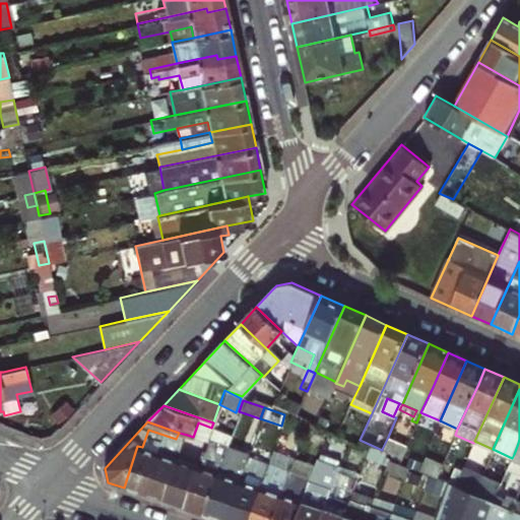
[(198,423),(193,437),(201,440),(206,426),(198,423)]
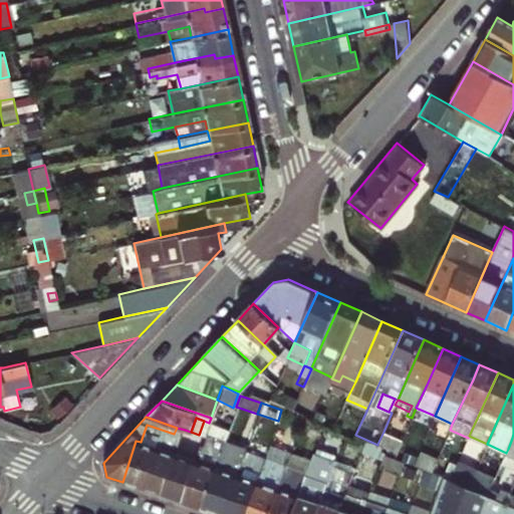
[(142,489),(156,447),(162,430),(147,425),(141,442),(136,441),(122,482),(142,489)]
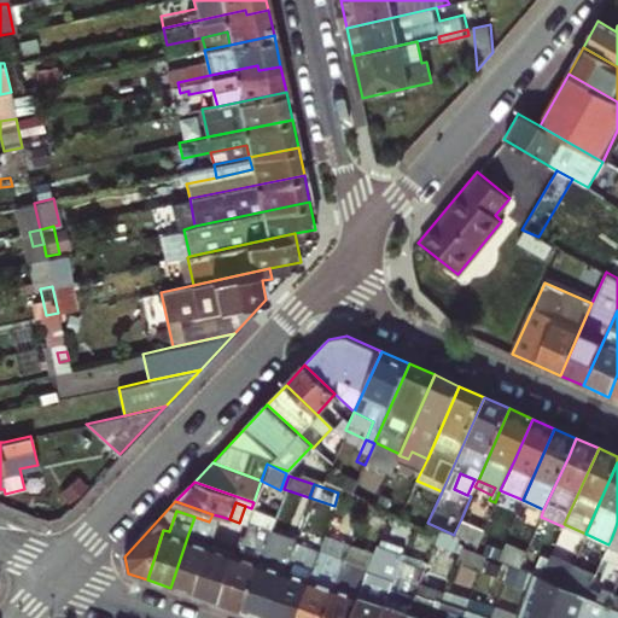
[(170,588),(192,595),(209,544),(216,525),(219,525),(222,517),(213,514),(209,522),(194,517),(187,537),(170,588)]
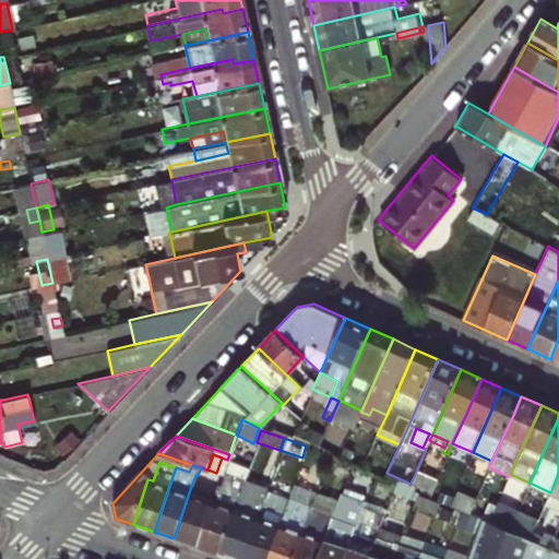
[(437,478),(417,470),(411,483),(430,491),(437,478)]
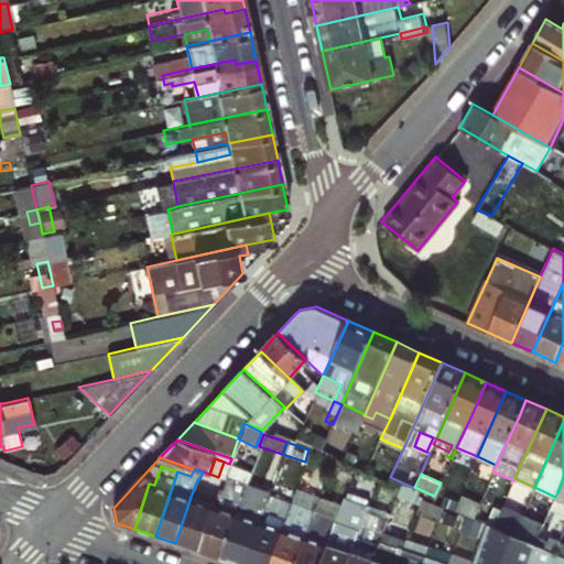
[(397,495),(402,483),(390,477),(384,490),(397,495)]
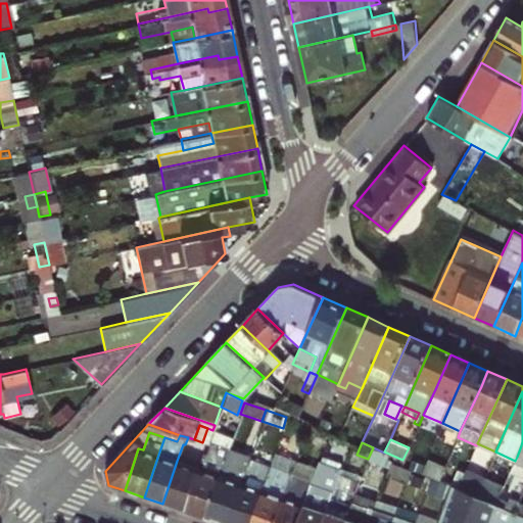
[(177,461),(162,504),(184,511),(198,469),(180,462),(185,444),(183,444),(177,461)]
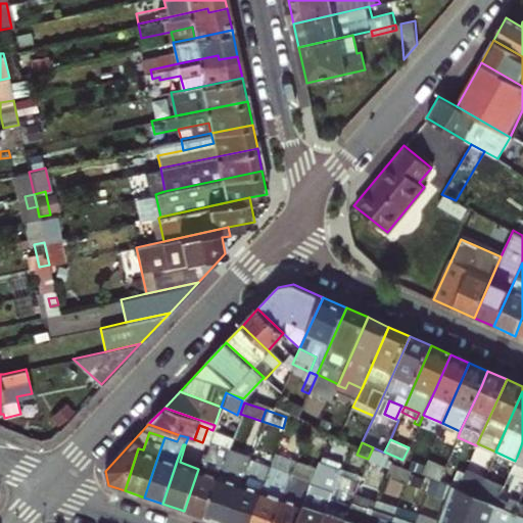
[(204,518),(225,459),(205,452),(204,452),(198,469),(184,511),(204,518)]
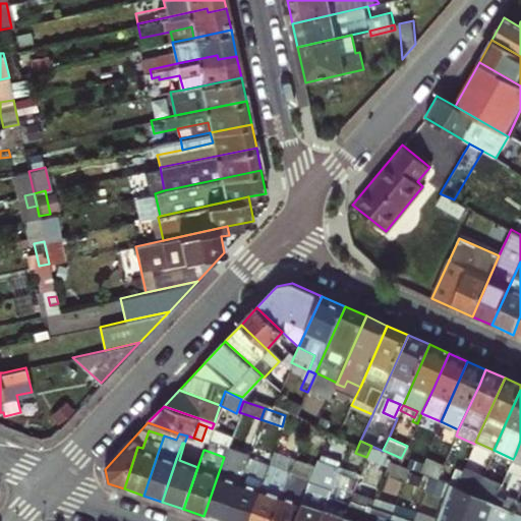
[(227,450),(224,457),(245,464),(248,457),(227,450)]
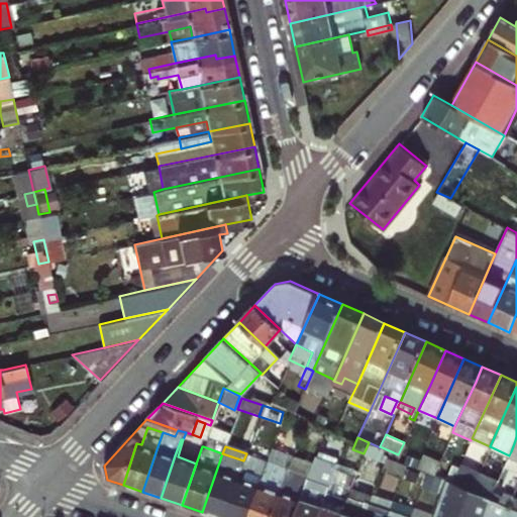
[(318,450),(308,475),(318,479),(325,457),(336,461),(337,457),(318,450)]
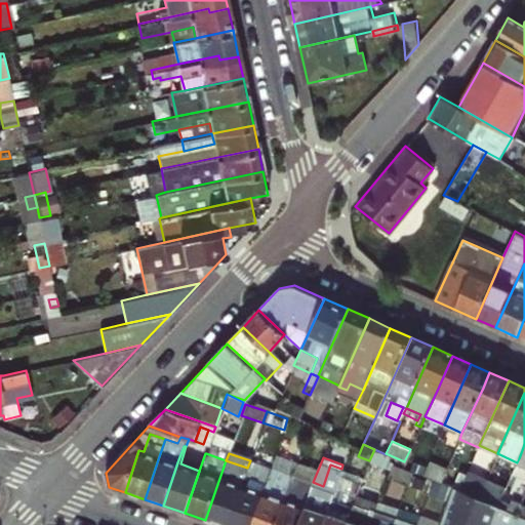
[(220,524),(228,524),(247,468),(226,460),(205,520),(220,524)]
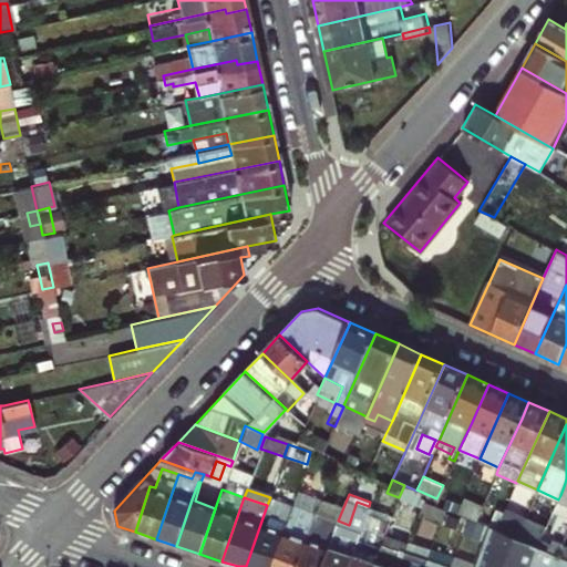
[(270,497),(267,505),(290,513),(294,505),(270,497)]
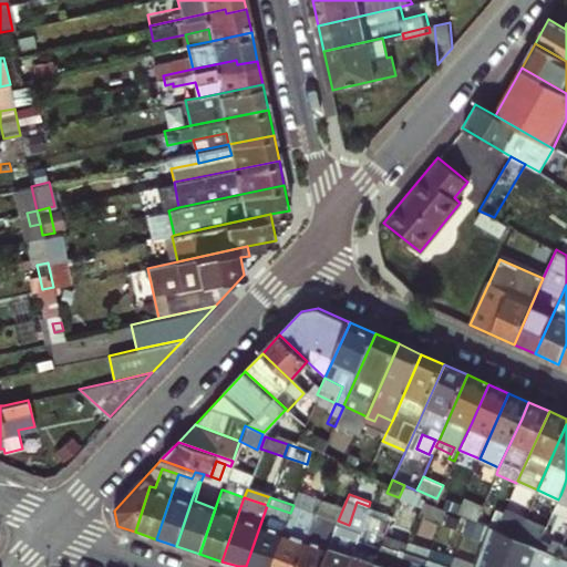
[(349,525),(338,521),(336,528),(329,546),(321,566),(348,566),(358,538),(366,516),(369,506),(357,502),(349,525)]
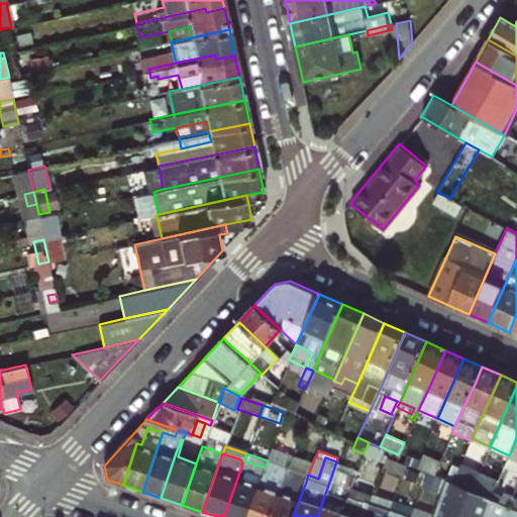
[(383,457),(380,468),(401,475),(404,464),(383,457)]
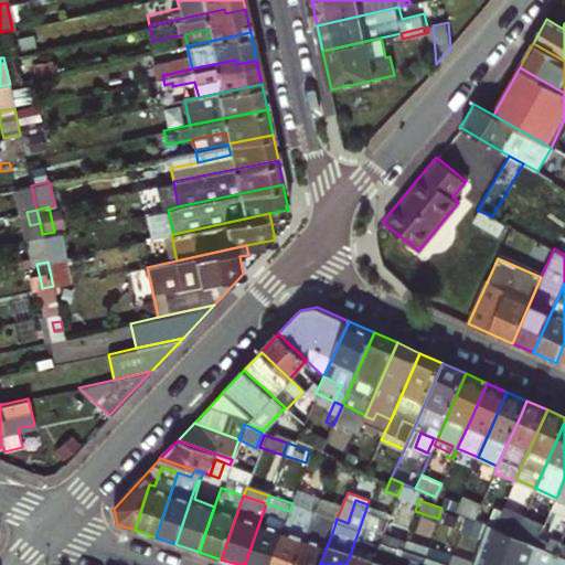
[(289,511),(266,503),(245,564),(270,564),(284,529),(289,511)]
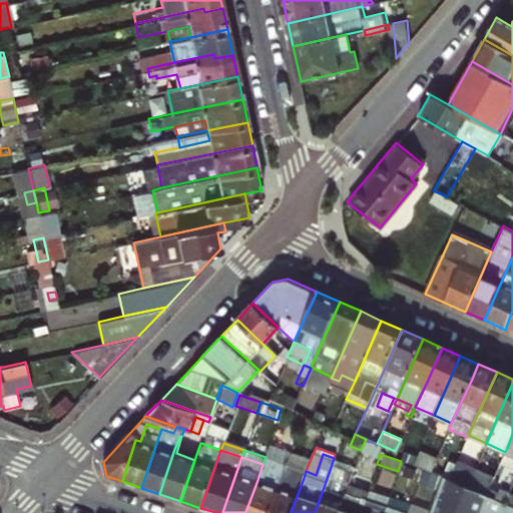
[(448,479),(467,487),(475,468),(457,460),(448,479)]
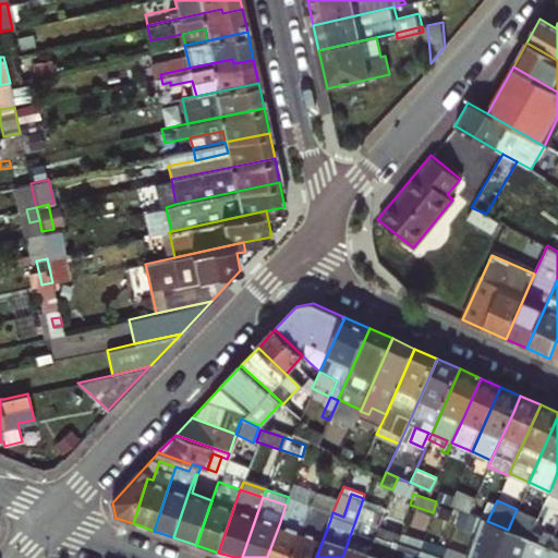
[(385,510),(364,501),(362,508),(360,508),(352,530),(365,534),(373,513),(383,517),(385,510)]
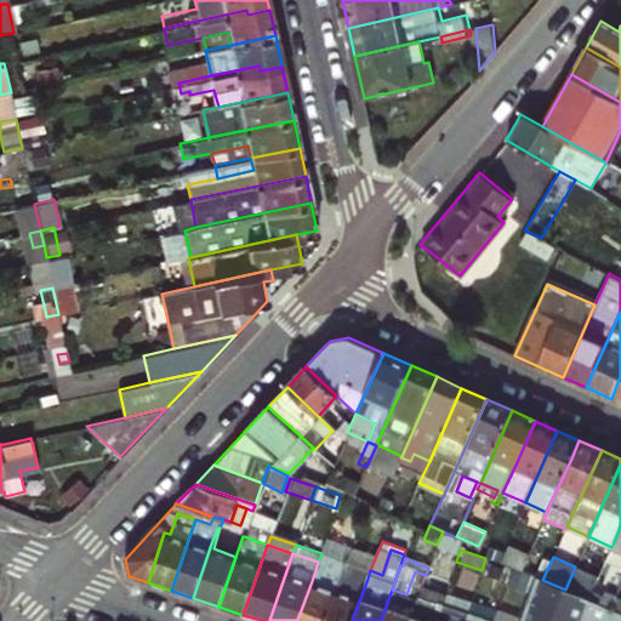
[(505,584),(511,567),(488,560),(482,577),(505,585),(505,584)]
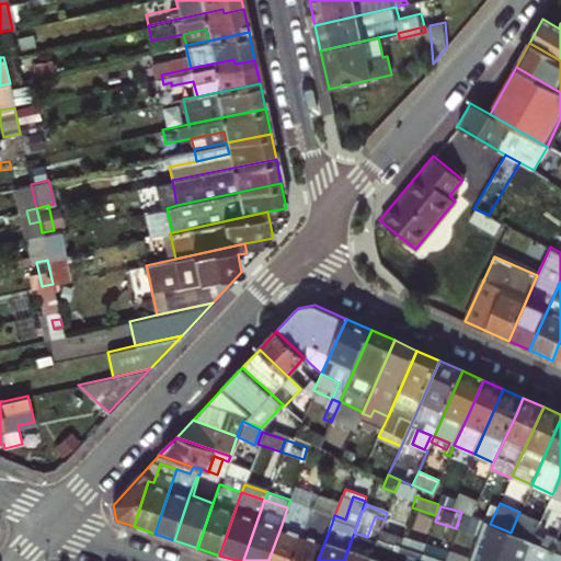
[(287,507),(282,525),(298,530),(304,513),(287,507)]
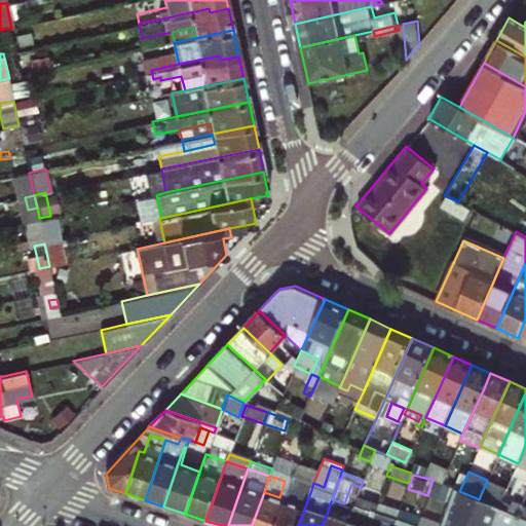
[(433,480),(427,494),(449,501),(453,488),(441,483),(433,480)]
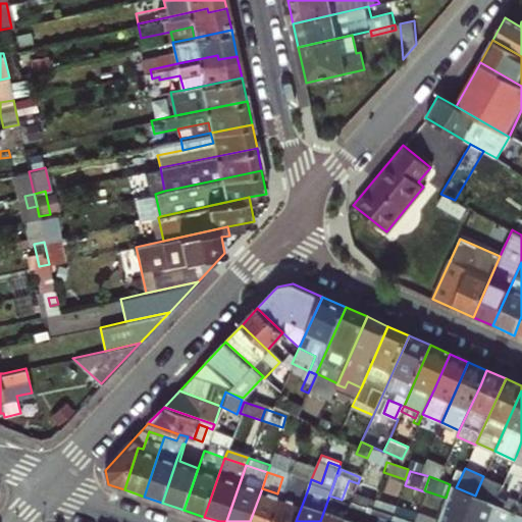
[(475,496),(493,504),(503,485),(483,476),(475,496)]
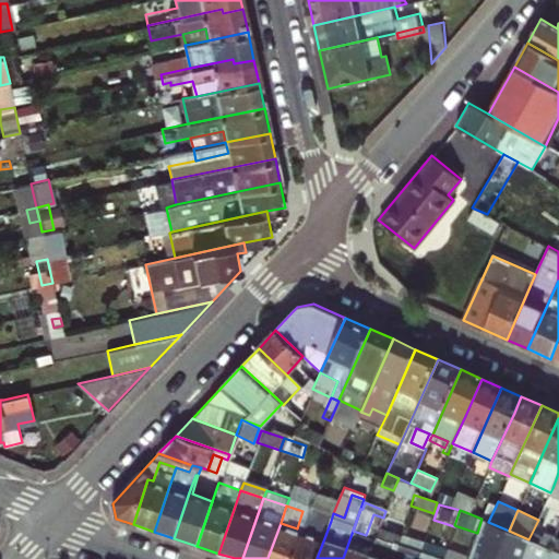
[(268,558),(292,558),(309,513),(302,511),(297,528),(281,523),(268,558)]
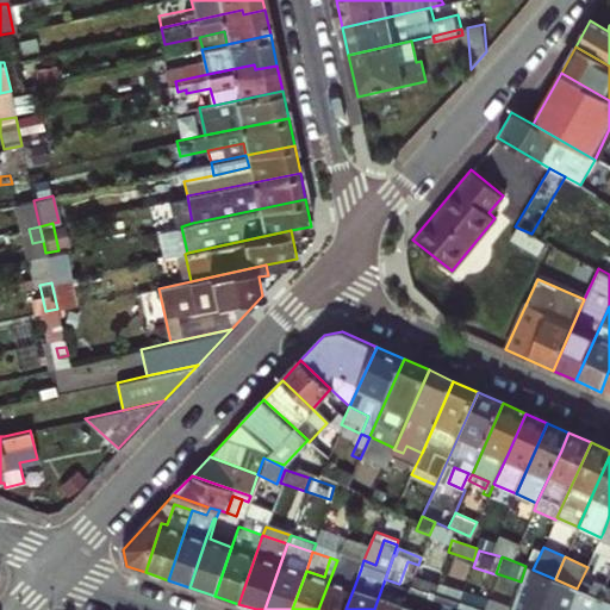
[(337,560),(318,609),(346,609),(354,587),(335,582),(342,562),(337,560)]
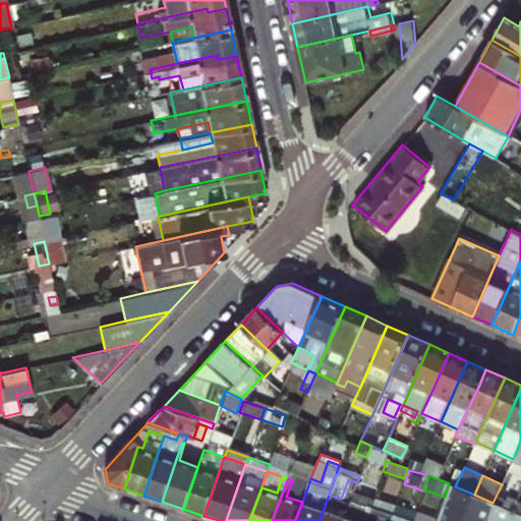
[(341,499),(329,495),(320,520),(342,520),(349,503),(357,482),(348,479),(341,499)]
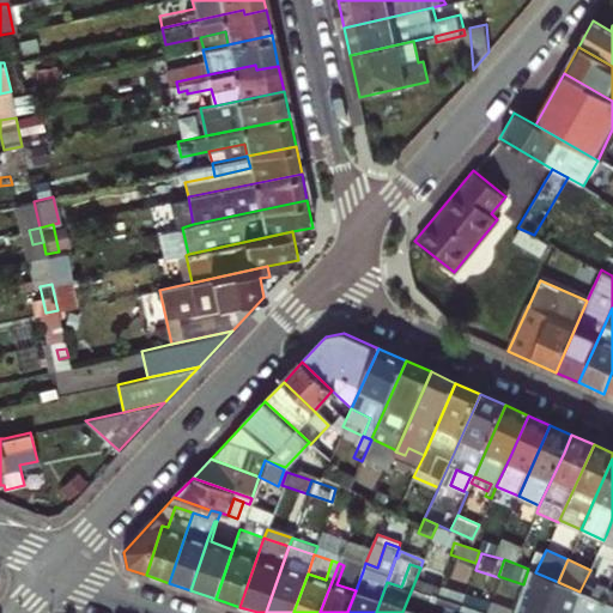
[(363,571),(344,565),(337,584),(356,590),(363,571)]
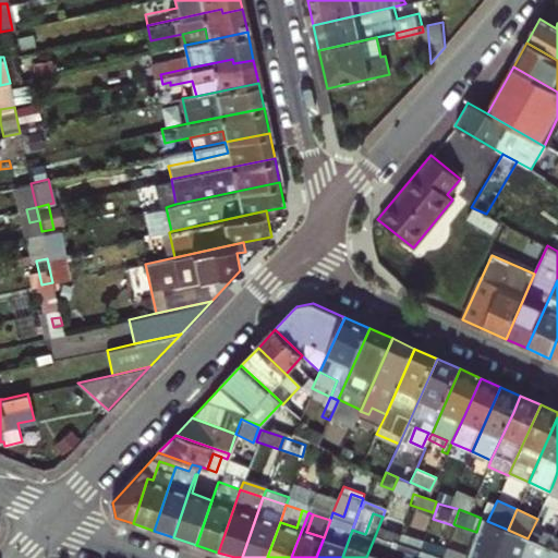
[(542,557),(547,546),(528,538),(508,530),(487,521),(481,518),(476,532),(466,557),(542,557)]
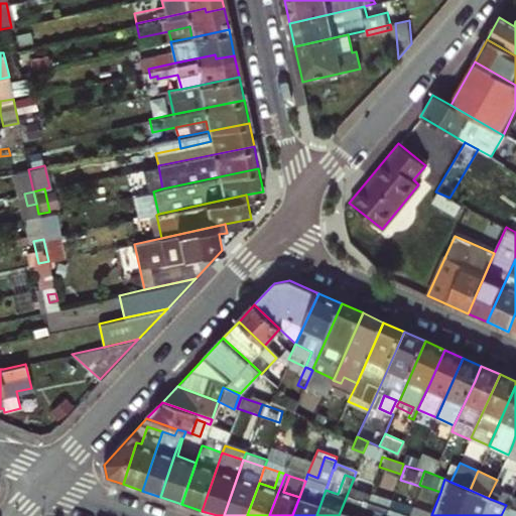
[(390,503),(369,496),(366,505),(387,512),(390,503)]
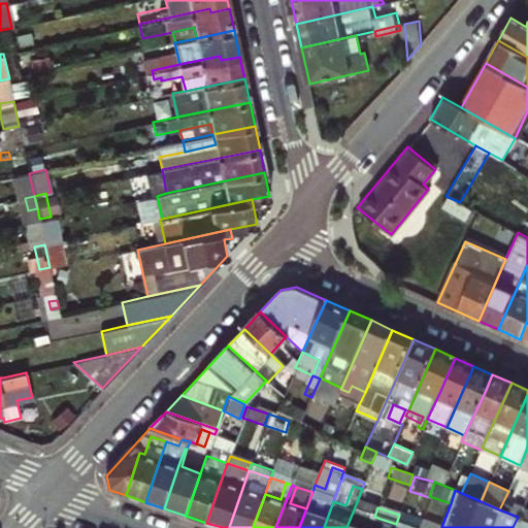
[(527,508),(523,507),(518,517),(527,521),(527,508)]
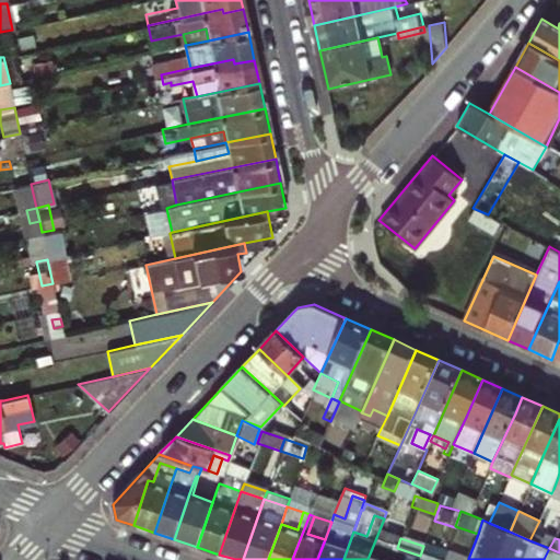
[(393,559),(397,548),(375,540),(368,559),(393,559)]
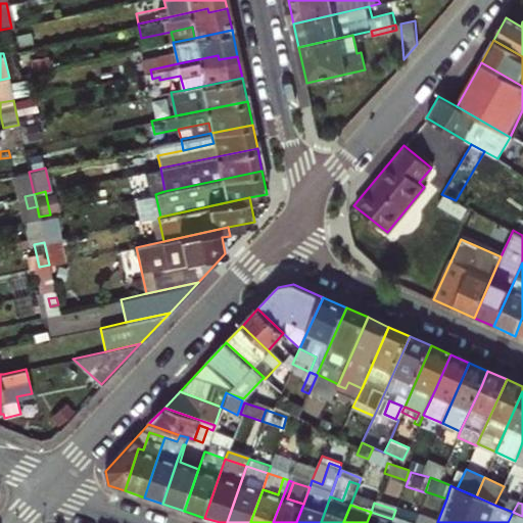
[(414,522),(417,517),(395,510),(392,519),(406,522),(414,522)]
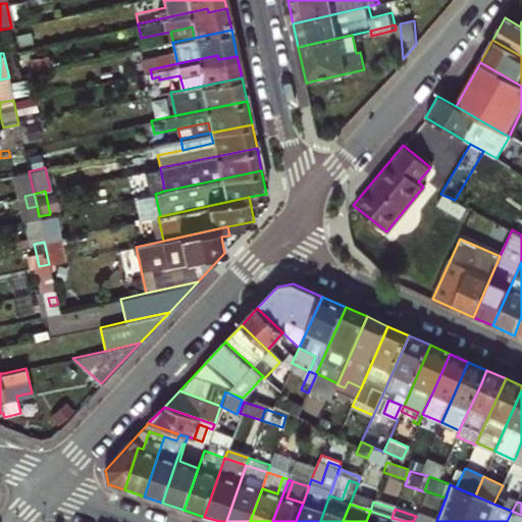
[(389,521),(392,518),(370,511),(366,521),(389,521)]
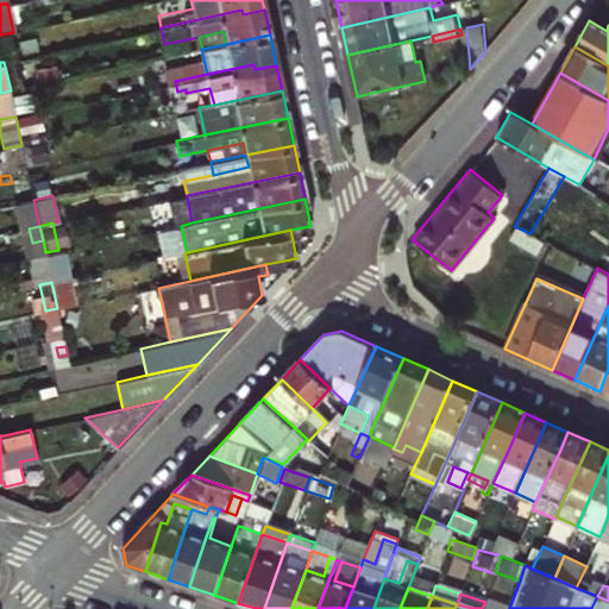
[(608,608),(608,601),(597,596),(591,608),(608,608)]
